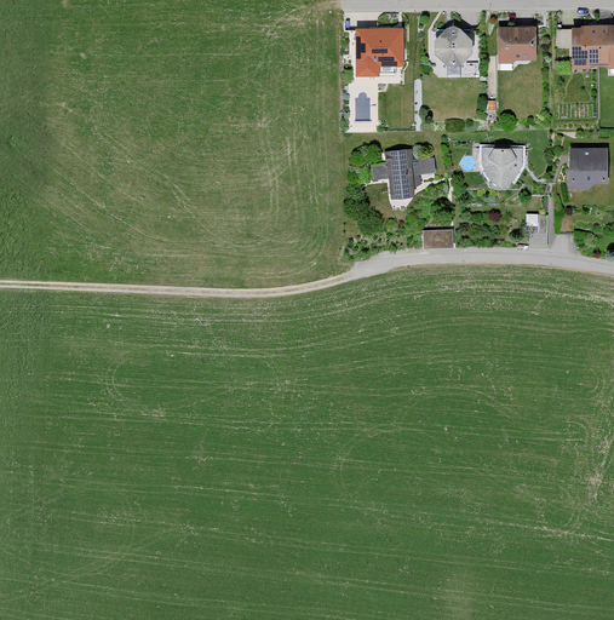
[(613,26),(572,28),(573,69),(613,67),(613,26)]
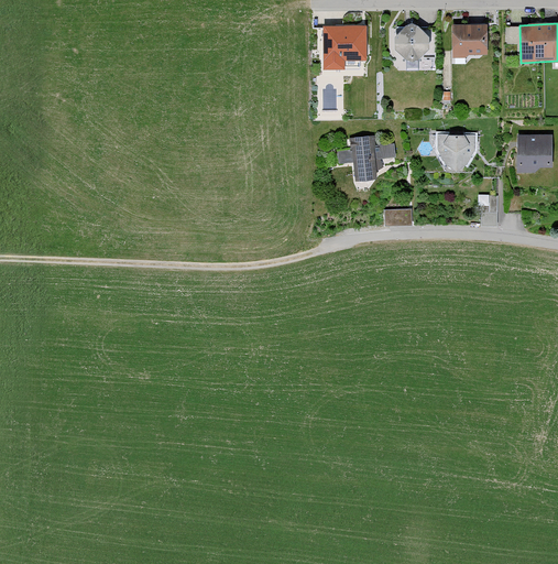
[(484,24),(451,24),(451,57),(468,57),(468,54),(485,54),(484,24)]
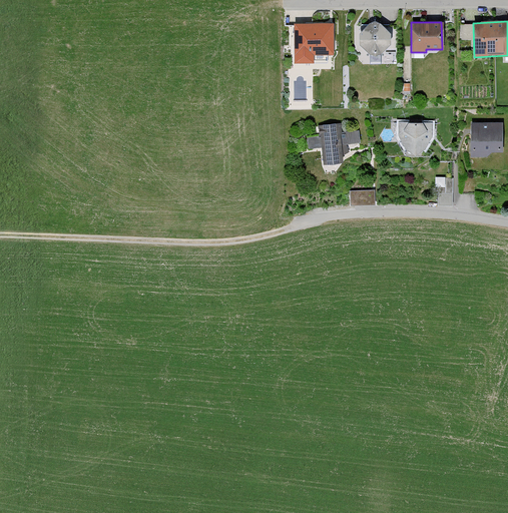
[(332,54),(333,23),(295,23),(295,62),(314,63),(314,54),(332,54)]
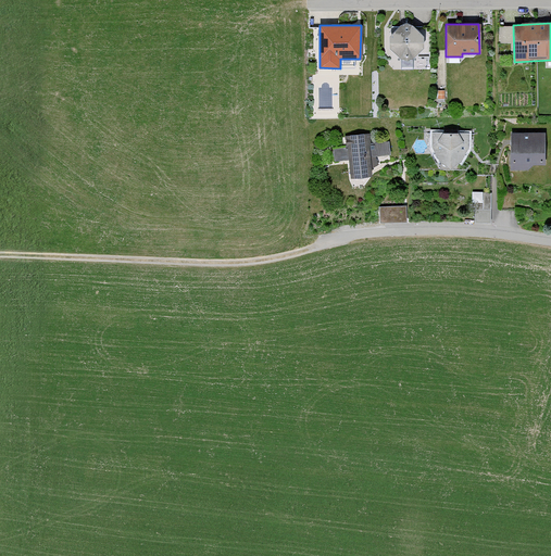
[(420,26),(407,26),(396,37),(396,49),(409,61),(417,61),(429,48),(429,37),(420,26)]
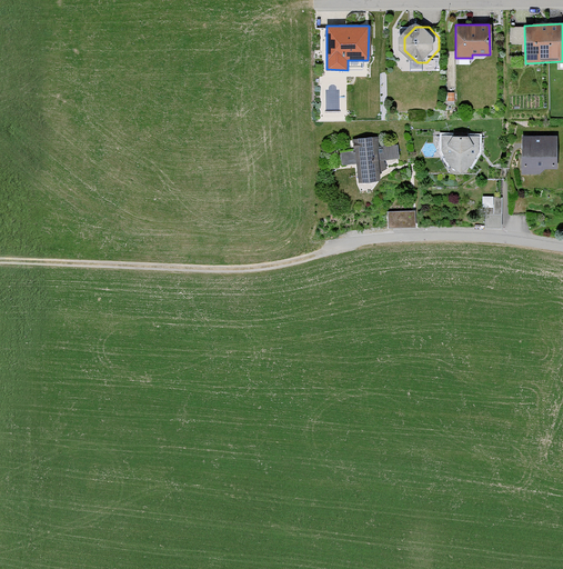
[(448,136),(448,151),(455,167),(465,173),(478,166),(485,152),(485,137),(448,136)]
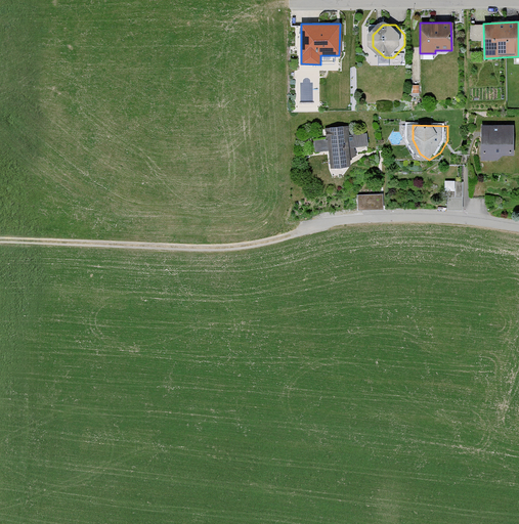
[(348,134),(348,126),(325,126),(326,138),(313,138),(314,150),(327,150),(328,166),(348,166),(348,158),(356,158),(356,145),(369,145),(368,133),(348,134)]
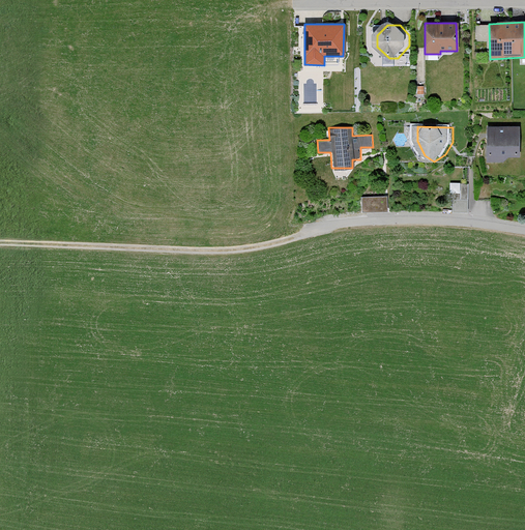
[(502,163),(505,156),(517,156),(518,128),(488,127),(487,163),(502,163)]
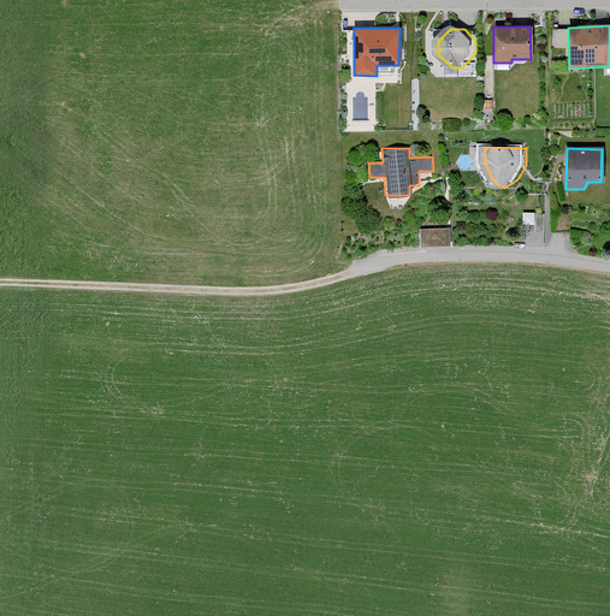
[(450,244),(449,229),(424,230),(424,246),(450,244)]
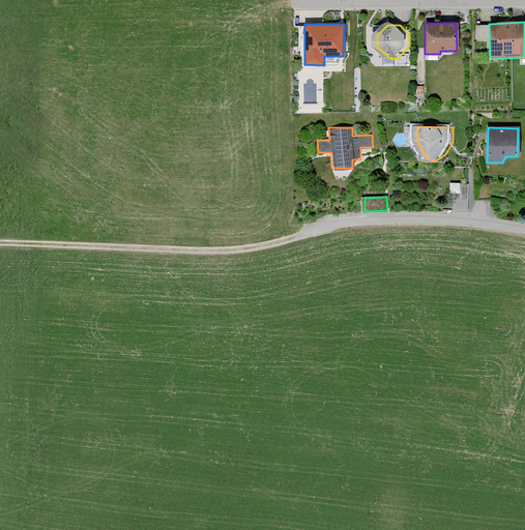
All buildings are outlined.
